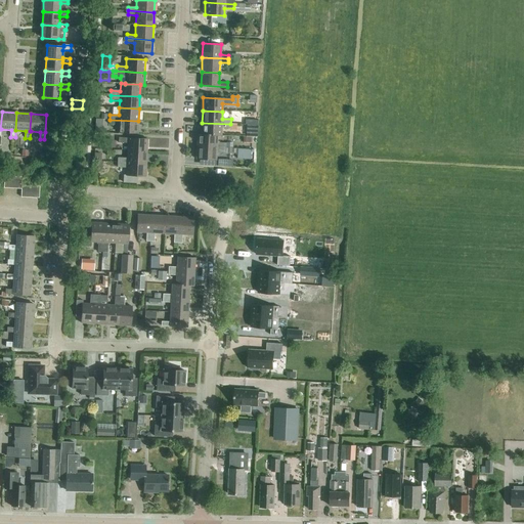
[(137,133),(138,121),(110,120),(110,124),(119,125),(118,132),(137,133)]
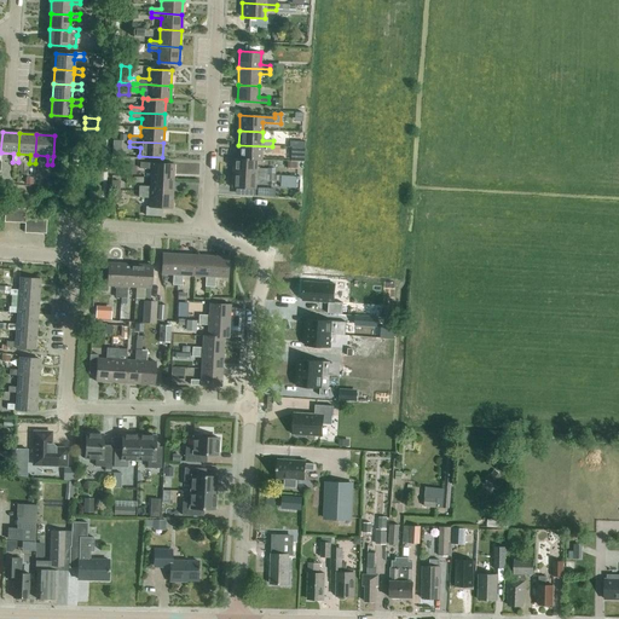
[(238,145),(238,158),(238,160),(256,160),(256,161),(261,161),(261,151),(272,152),(272,146),(238,145)]
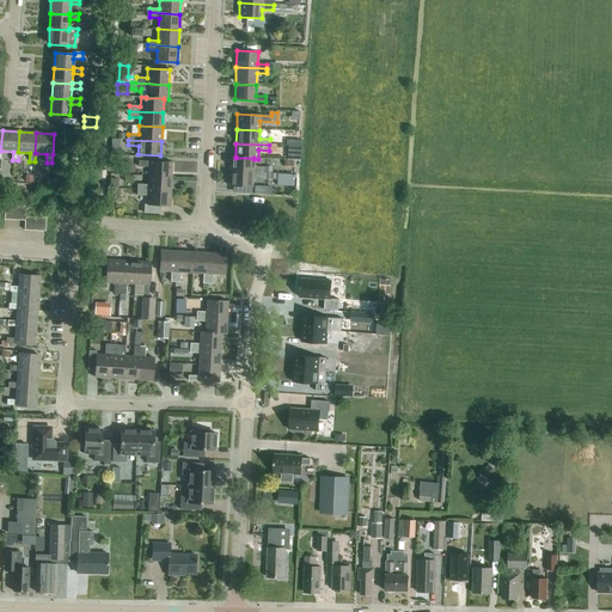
[(236,158),(236,157),(231,157),(230,171),(263,173),(263,167),(252,167),(254,159),(254,158),(236,158)]
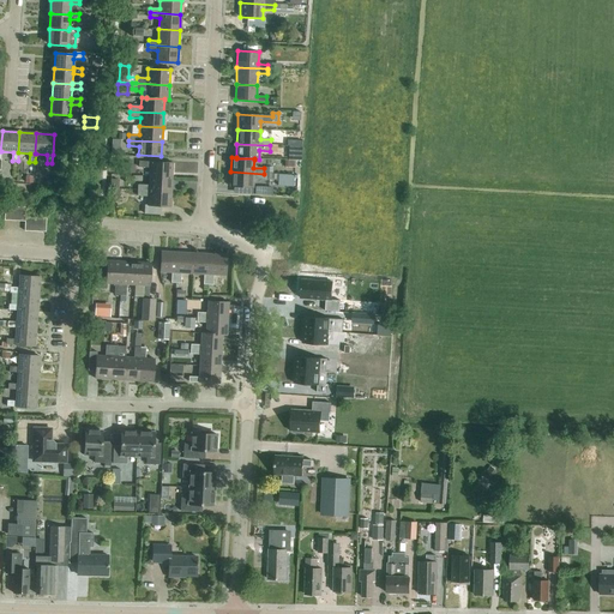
[(149,176),(172,178),(173,163),(139,162),(138,168),(149,168),(149,176)]
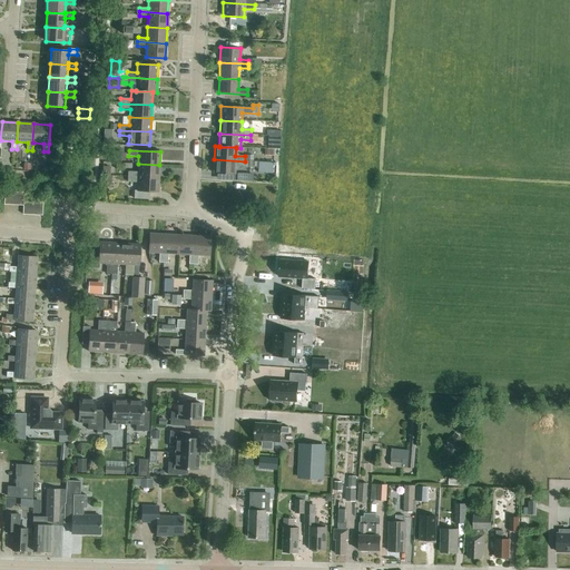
[(105,154),(105,163),(116,163),(117,154),(105,154)]
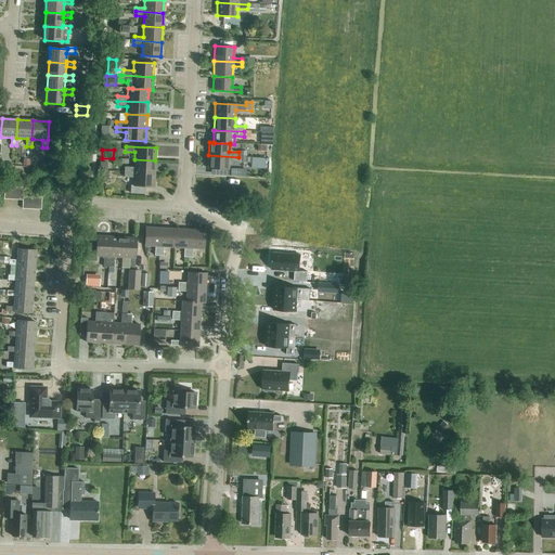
[(239,157),(208,155),(207,169),(217,169),(216,176),(229,177),(229,162),(250,163),(252,157),(239,157)]
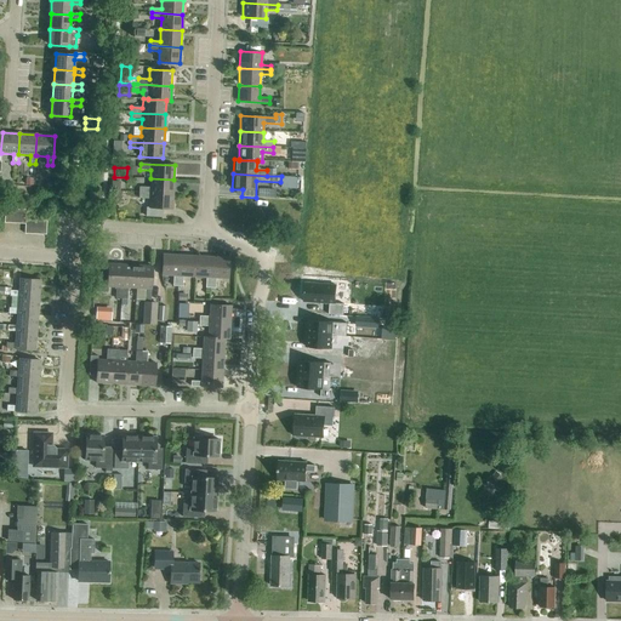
[(297,177),(281,176),(280,182),(280,188),(297,189),(297,177)]
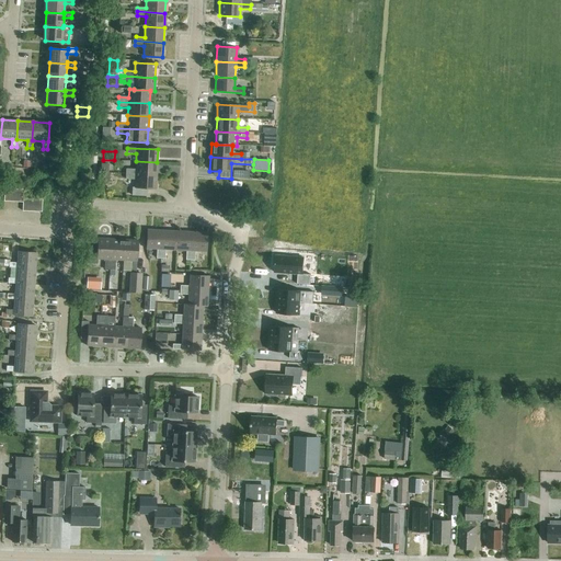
[(126,169),(125,174),(157,175),(157,162),(136,161),(136,170),(126,169)]
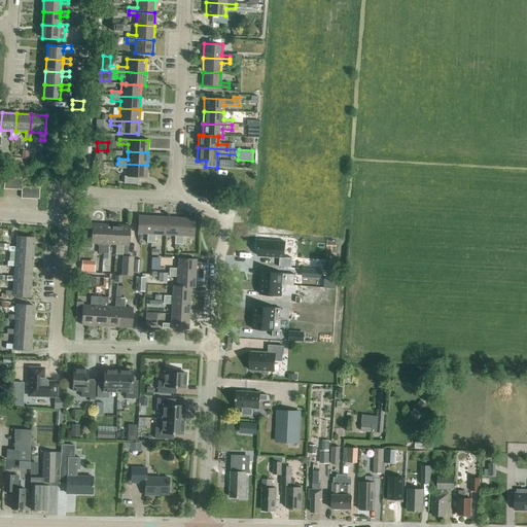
[(95,154),(95,162),(97,162),(96,172),(101,173),(101,169),(103,169),(103,163),(102,163),(102,154),(95,154)]
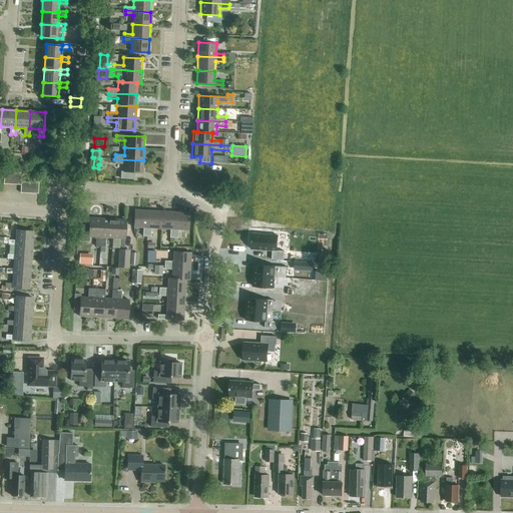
[(143,160),(114,159),(114,164),(123,164),(123,171),(120,171),(120,178),(134,179),(134,172),(142,172),(143,160)]
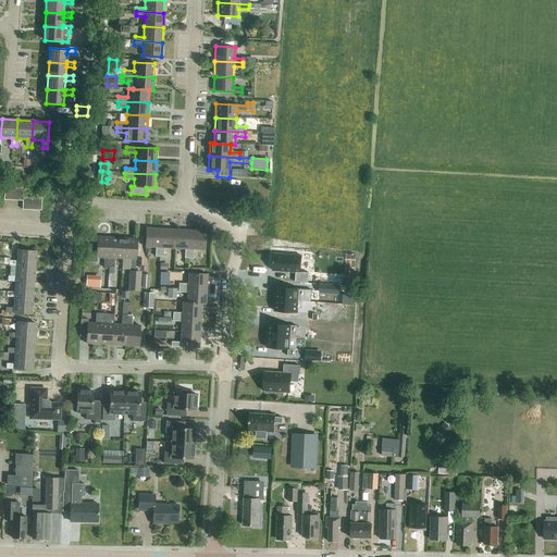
[(159,257),(161,229),(146,227),(145,247),(156,248),(155,257),(159,257)]
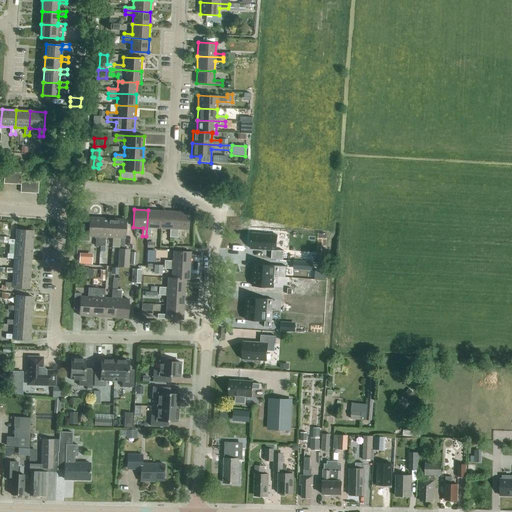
[(148,210),(146,236),(150,236),(151,228),(160,229),(161,211),(148,210)]
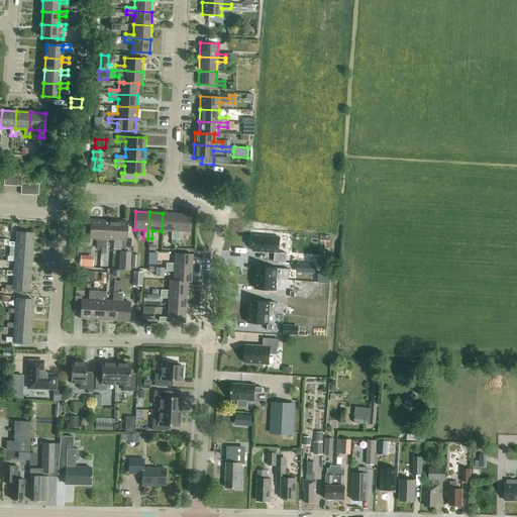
[(163,213),(162,231),(172,231),(171,244),(175,244),(175,239),(177,214),(163,213)]
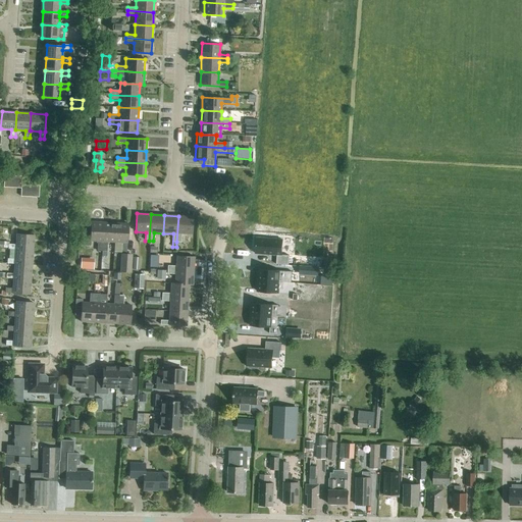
[(178,216),(176,242),(180,243),(181,235),(191,235),(192,216),(178,216)]
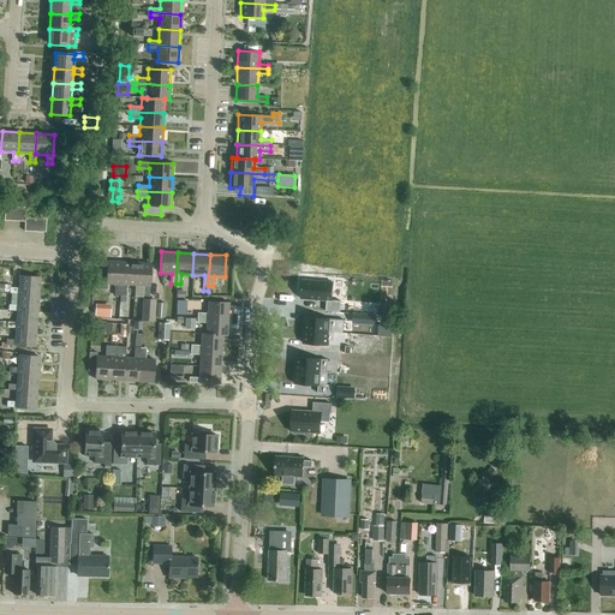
[(120,297),(121,262),(107,261),(107,272),(97,272),(96,288),(106,290),(106,284),(114,285),(114,296),(120,297)]
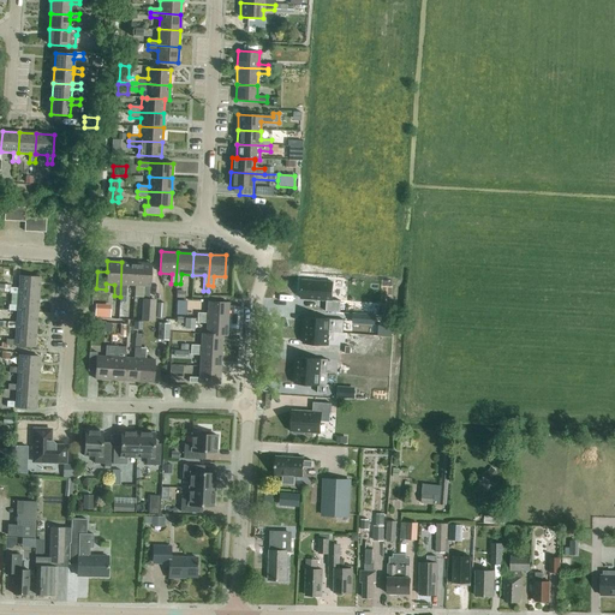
[(121,262),(120,297),(119,303),(125,303),(126,286),(135,286),(136,263),(121,262)]
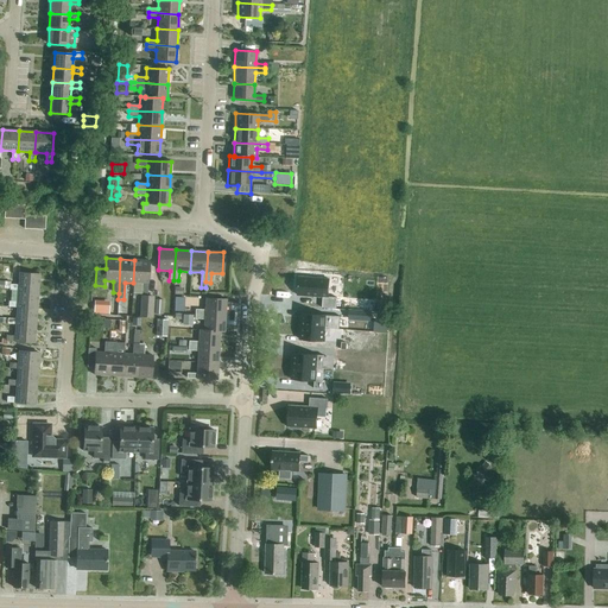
[(134,260),(133,283),(141,283),(141,293),(147,295),(150,260),(134,260)]
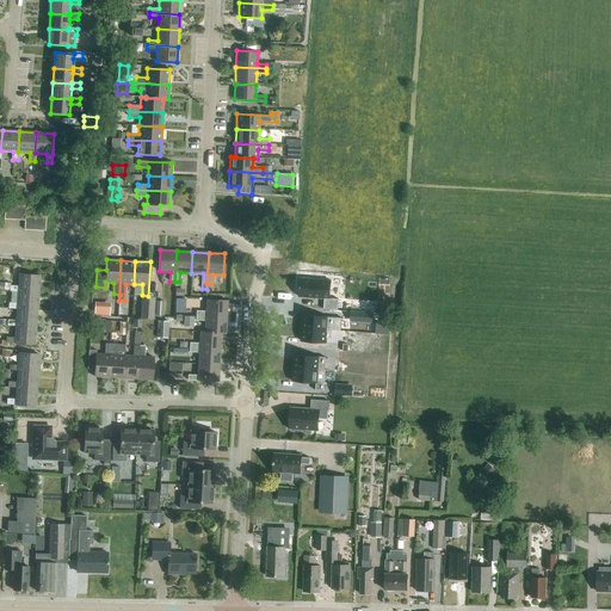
[(18,291),(38,294),(39,276),(19,275),(18,287),(10,287),(10,291),(18,292),(18,291)]
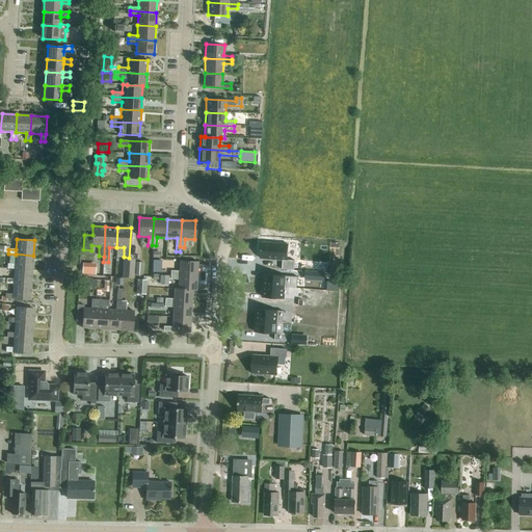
[(261,243),(260,259),(283,260),(282,270),(294,270),(295,261),(287,260),(288,245),(261,243)]
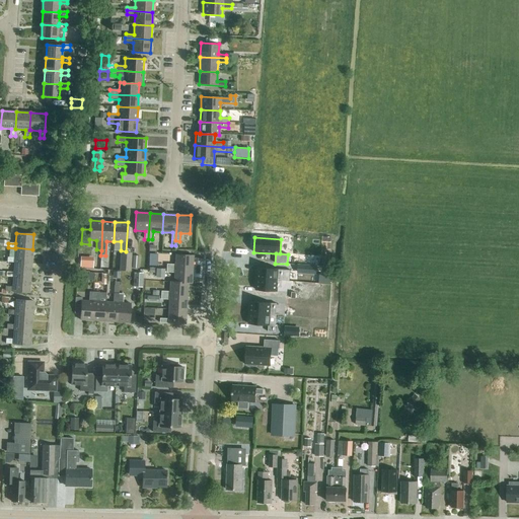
[(15,247),(15,248),(14,257),(7,257),(7,263),(14,263),(31,264),(32,249),(15,247)]
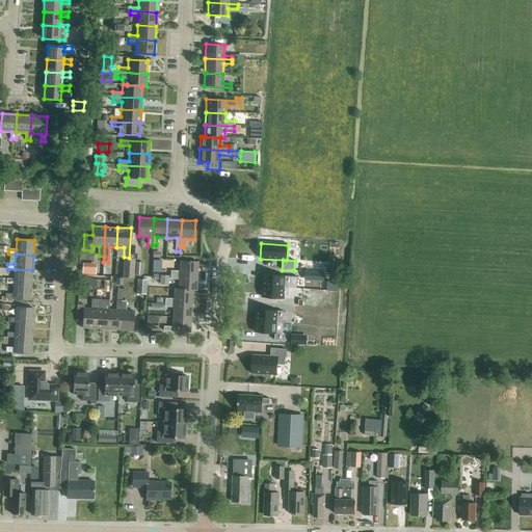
[(122,277),(134,278),(135,260),(123,259),(122,277)]
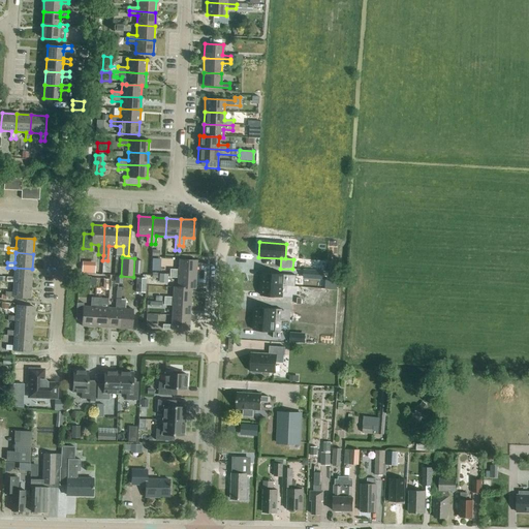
[(169,274),(196,275),(197,260),(179,259),(178,270),(169,270),(169,274)]
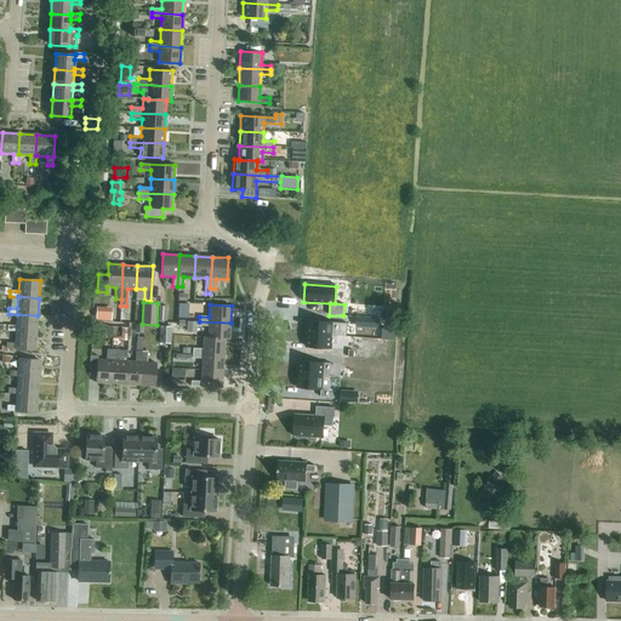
[(96,309),(95,319),(108,319),(109,309),(96,309)]
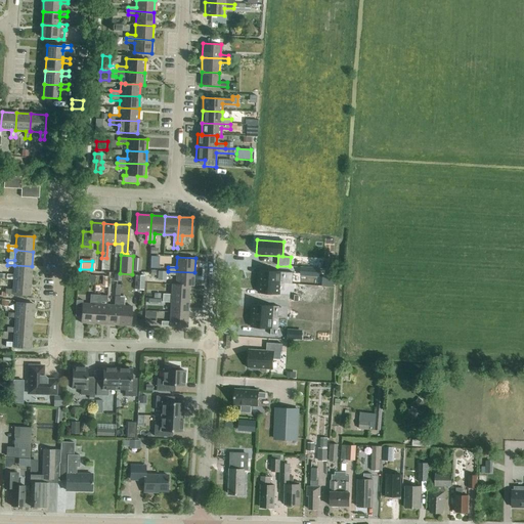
[(14,265),(13,275),(6,274),(6,279),(13,279),(31,280),(32,266),(14,265)]
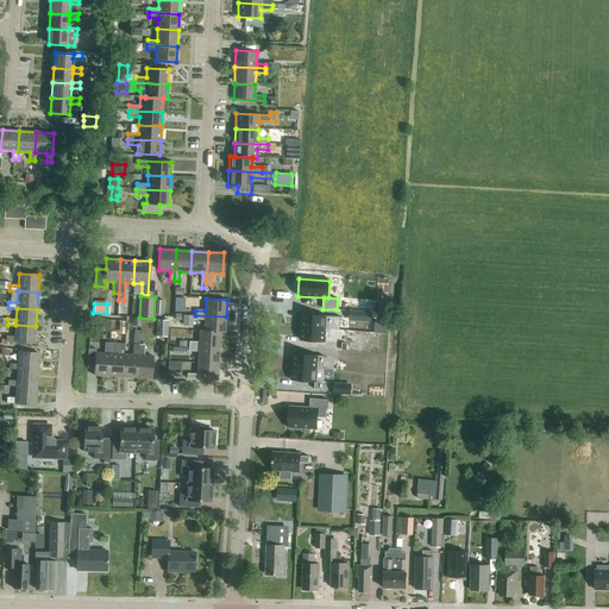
[(302,314),(301,327),(331,330),(340,331),(340,318),(327,316),(302,314)]
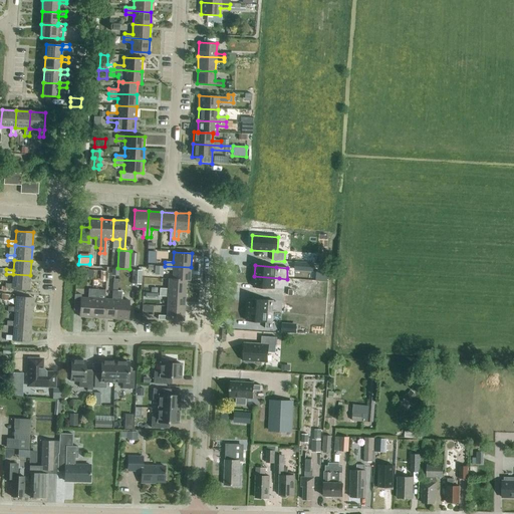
[(155,266),(154,274),(163,275),(163,267),(155,266)]
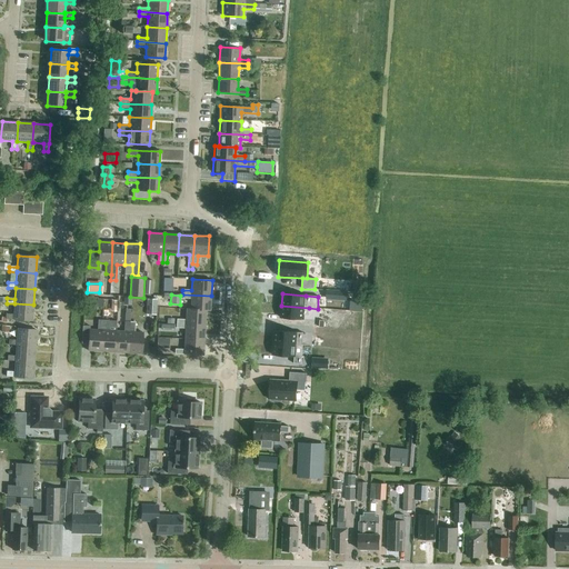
[(211,296),(182,295),(182,298),(191,299),(190,309),(206,311),(210,311),(211,296)]
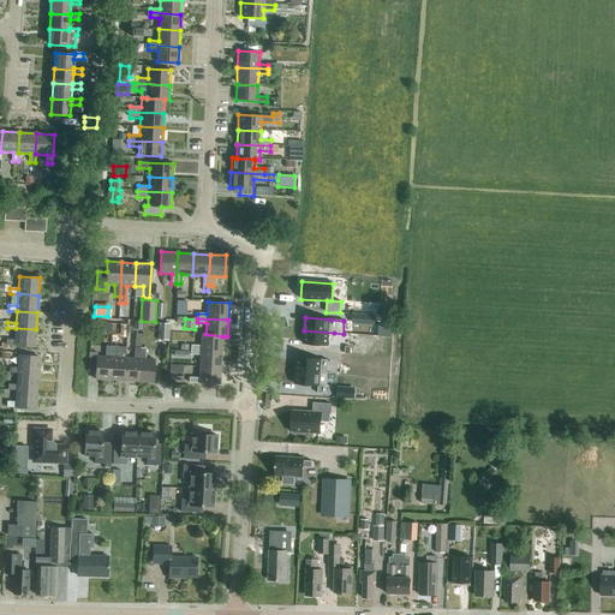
[(157,340),(168,341),(169,324),(159,323),(157,340)]
